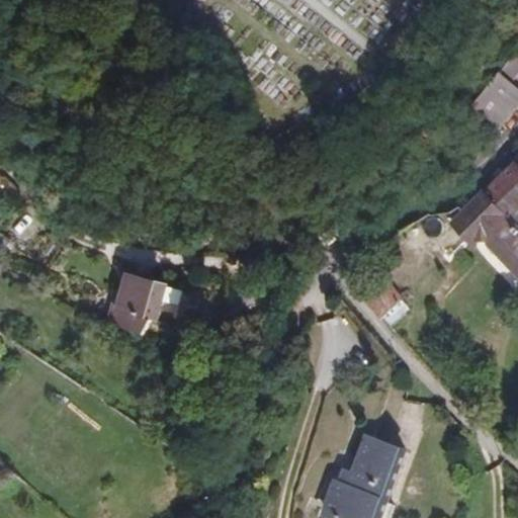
[(517,54),(515,52),(498,73),(510,84),(517,71),(517,54)]
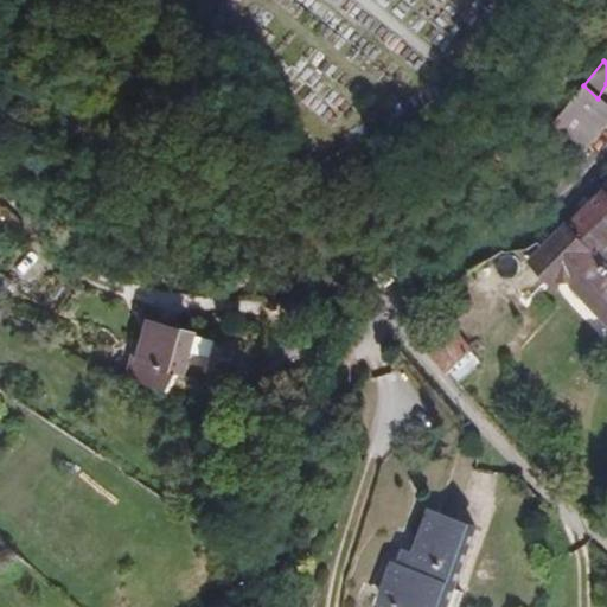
[(583,85),(553,123),(585,151),(606,121),(606,104),(598,98),(583,85)]
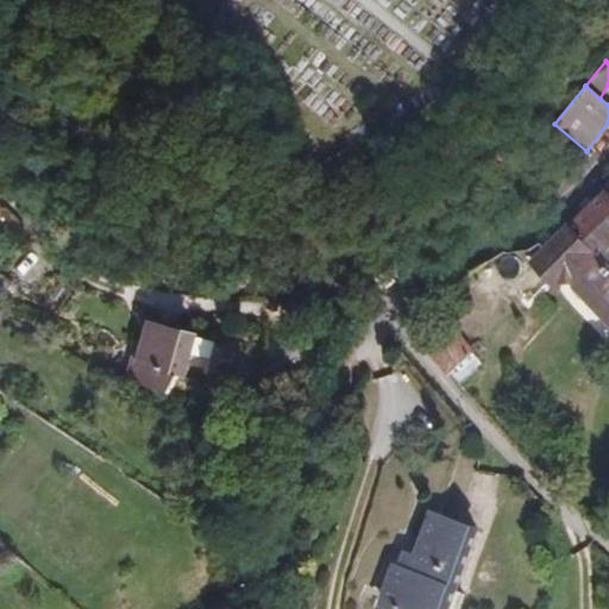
[(608,193),(604,189),(569,224),(529,262),(550,283),(560,271),(569,280),(608,319),(608,193)]
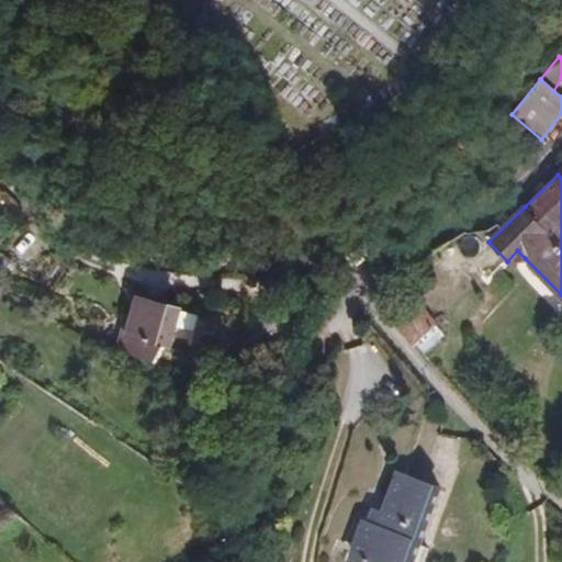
[(372,243),(364,231),(352,238),(360,250),(372,243)]
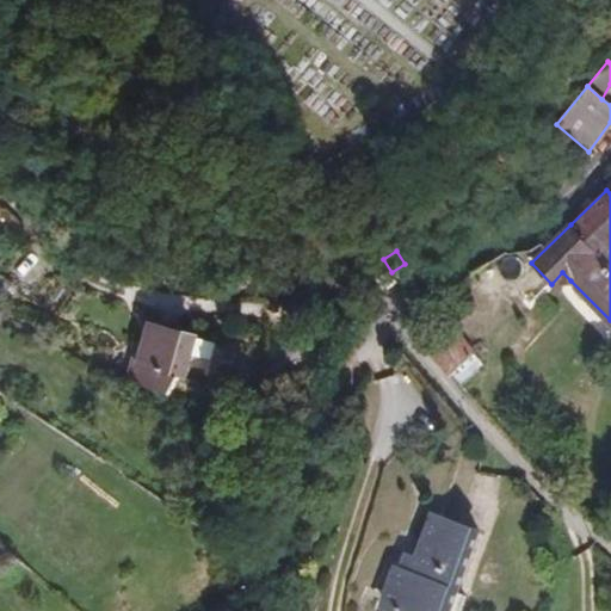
[(560,291),(571,281),(562,272),(551,284),(560,291)]
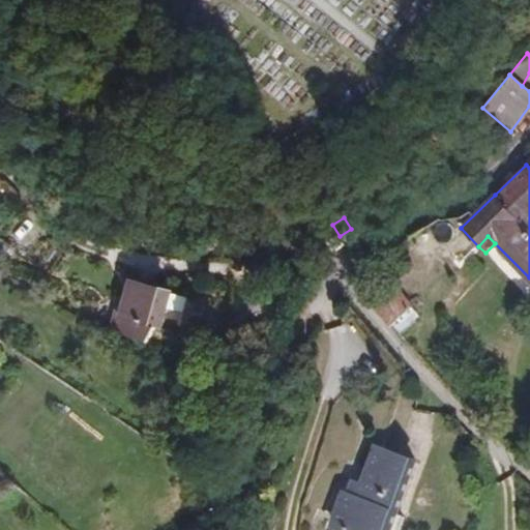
[(0,257),(2,259),(10,247),(0,240),(0,257)]
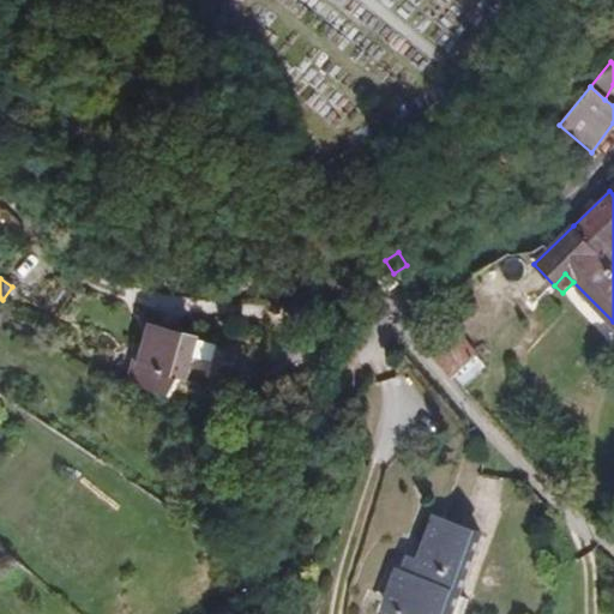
[(134,363),(128,381),(144,390),(173,397),(182,379),(188,380),(199,338),(152,325),(146,350),(142,366),(134,363)]
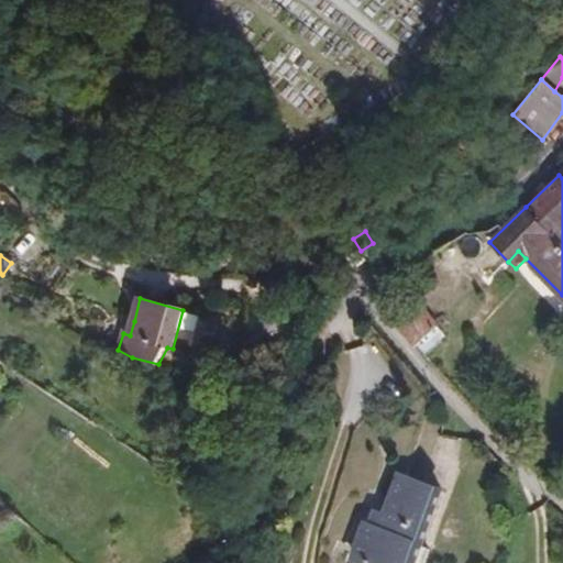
[(438,326),(414,299),(404,298),(385,316),(415,348),(437,327),(438,326)]
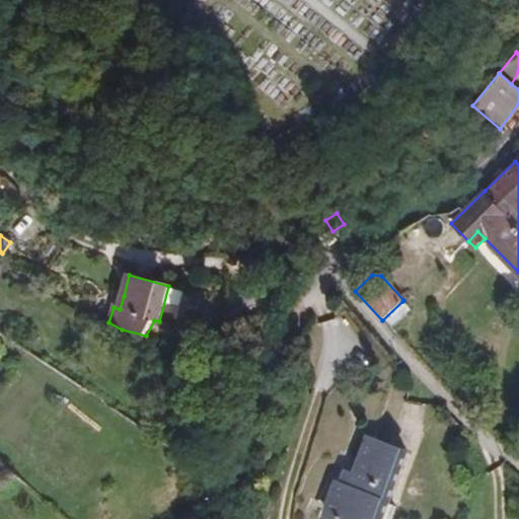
[(120,309),(124,296),(118,294),(114,307),(120,309)]
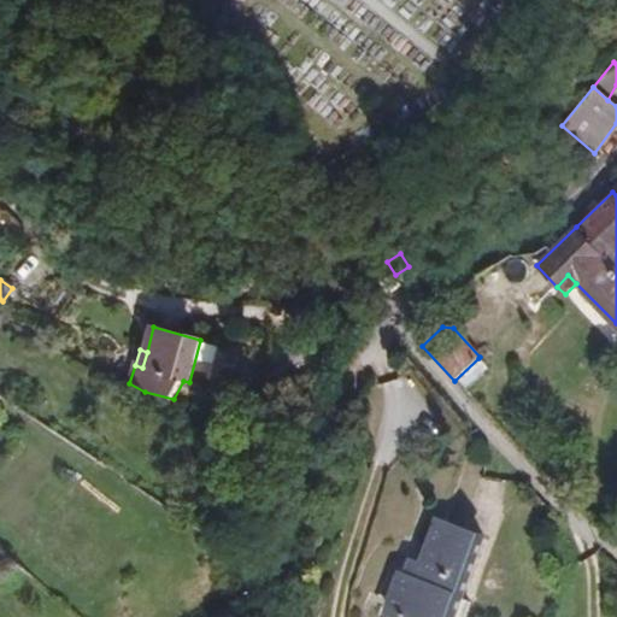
[(465,393),(491,370),(479,358),(454,381),(465,393)]
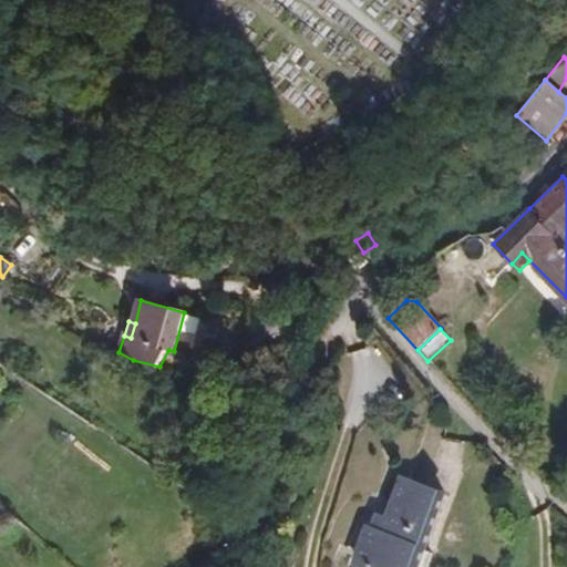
[(368,566),(411,566),(440,492),(403,478),(390,517),(389,519),(384,531),(372,526),(370,525),(357,563),(368,566)]
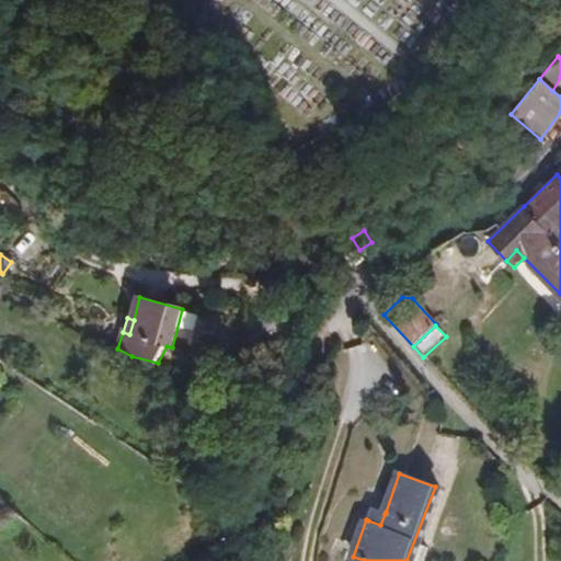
[(0,528),(23,516),(9,505),(0,510),(0,528)]
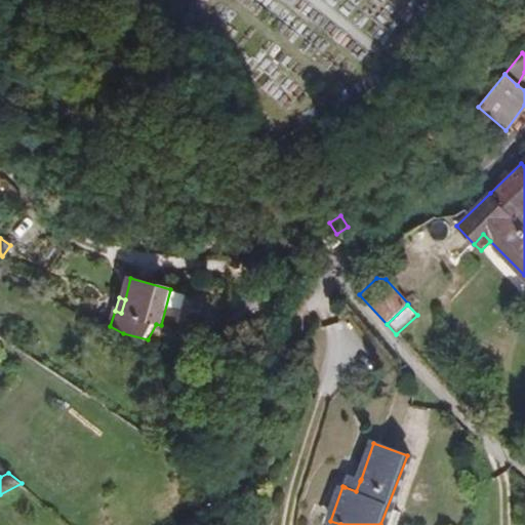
[(361,479),(349,475),(345,487),(356,491),(360,481),(361,479)]
